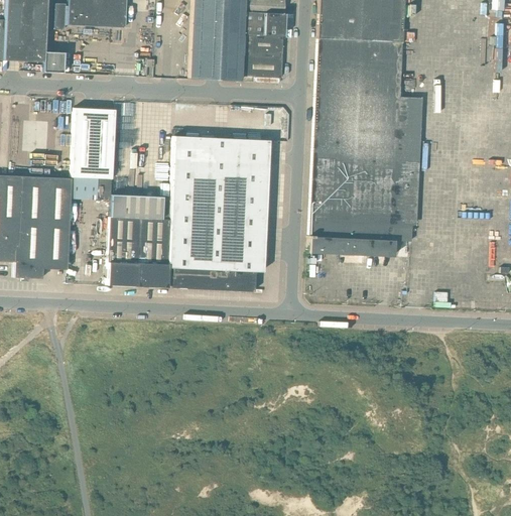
[(6,60),(7,60),(45,62),(45,72),(64,73),(65,52),(46,52),(48,0),(8,0),(7,20),(8,20),(6,60)]
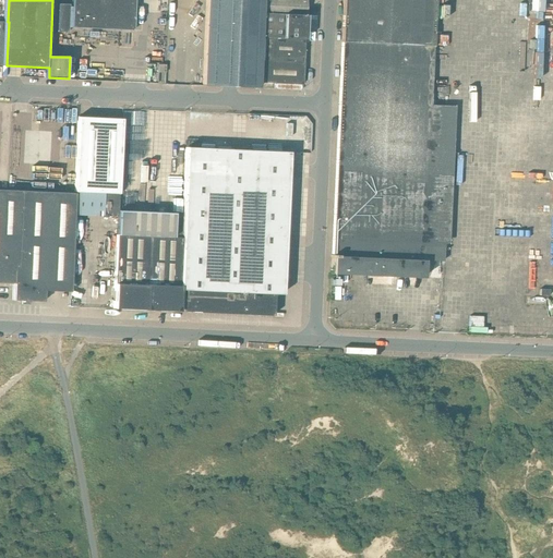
[(75,0),(76,7),(73,7),(73,4),(62,4),(61,32),(72,33),(72,27),(137,31),(139,0),(75,0)]
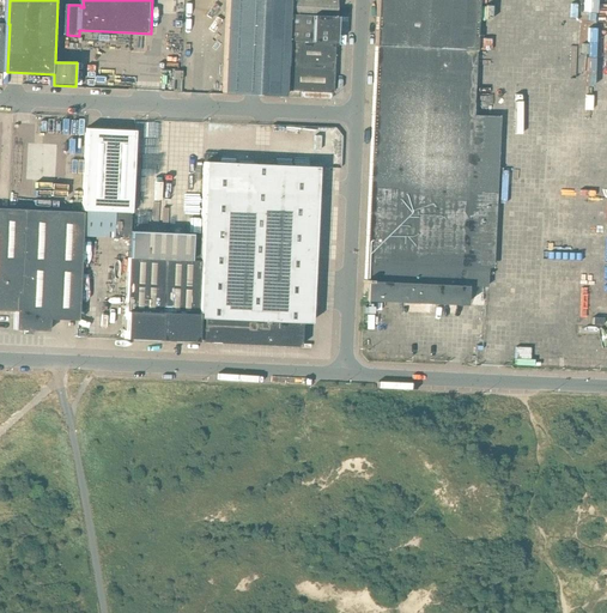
[(226,93),(250,95),(265,96),(289,97),(289,96),(287,96),(290,41),(291,0),(231,0),(228,93),(226,93)]
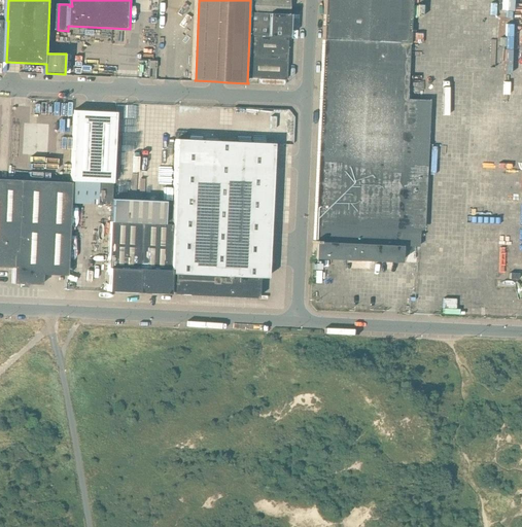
[(292,13),(293,1),(280,0),(252,0),(252,11),(292,13)]
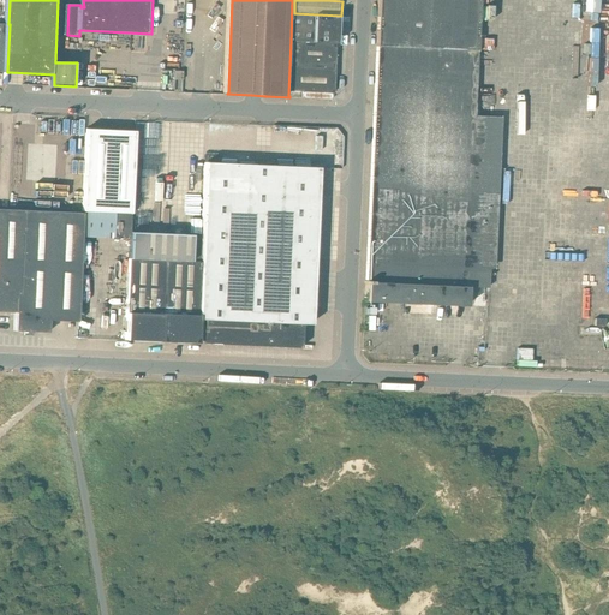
[(370,281),(370,284),(370,302),(371,302),(371,299),(384,300),(412,302),(412,304),(413,304),(413,302),(418,302),(418,305),(422,305),(422,302),(427,302),(427,304),(428,304),(428,302),(470,304),(470,306),(471,306),(472,287),(493,288),(493,273),(495,220),(475,219),(479,115),(484,0),(382,0),(381,47),(382,47),(371,260),(371,281),(370,281)]
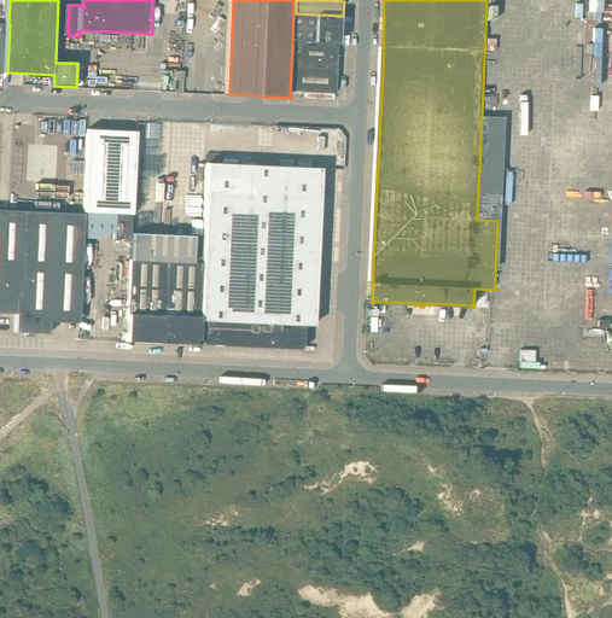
[(342,44),(343,17),(295,15),(293,41),(342,44)]
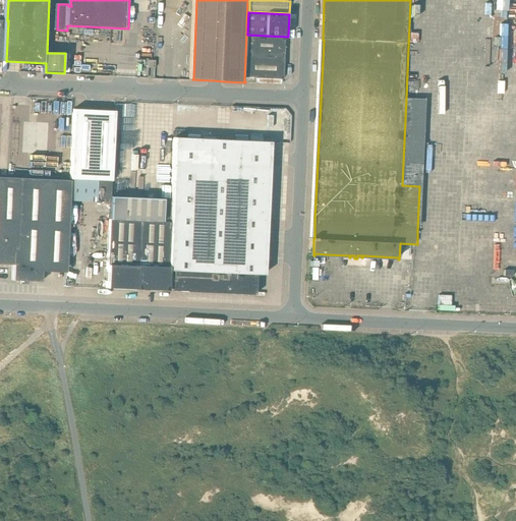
[(250,36),(249,56),(287,58),(288,37),(250,36)]
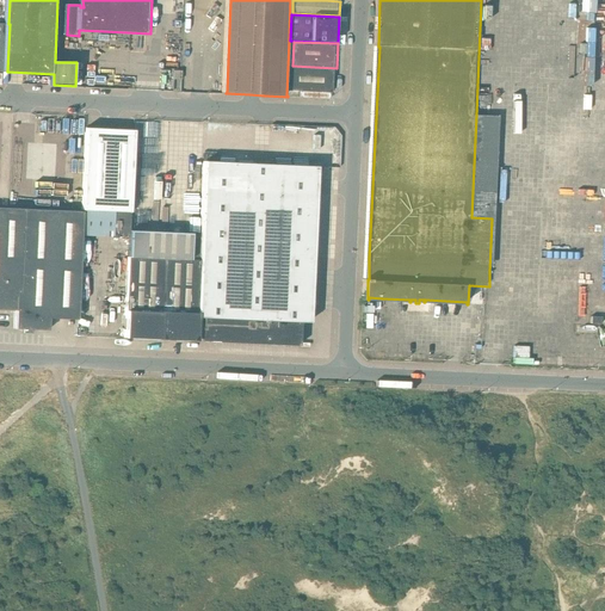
[(288,91),(303,91),(335,92),(337,68),(292,66),(289,66),(288,91)]
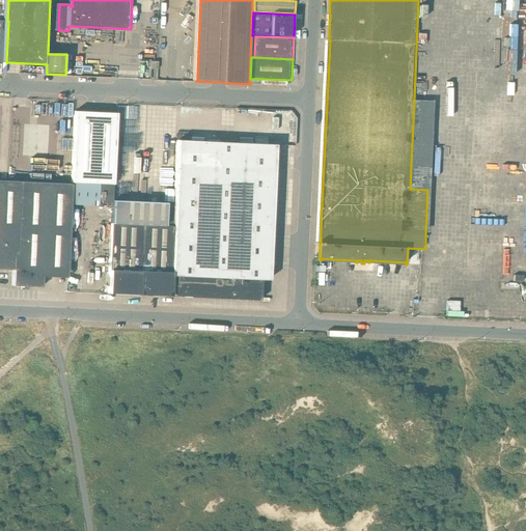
[(103,184),(116,185),(119,113),(79,111),(75,183),(103,184)]
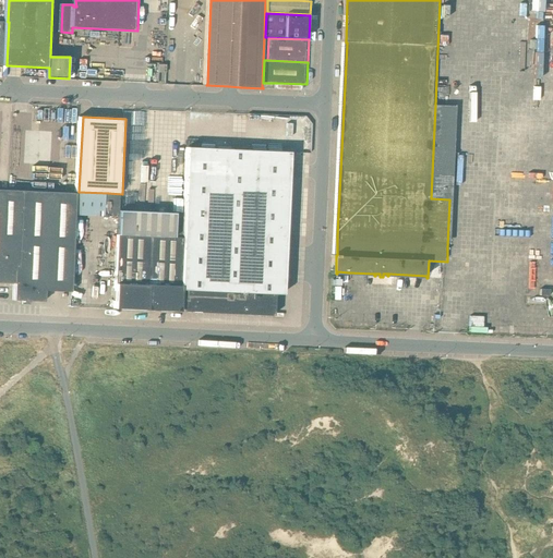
[(187,238),(184,290),(190,290),(189,299),(187,299),(185,311),(192,312),(197,312),(203,312),(208,312),(214,313),(219,313),(226,313),(231,313),(237,313),(242,314),(248,314),(253,314),(264,315),(272,315),(276,315),(277,315),(277,311),(277,305),(277,300),(278,294),(286,294),(287,283),(287,269),(288,259),(288,246),(289,235),(291,187),(291,177),(292,164),(292,153),(250,150),(191,147),(188,214),(187,235),(187,238)]
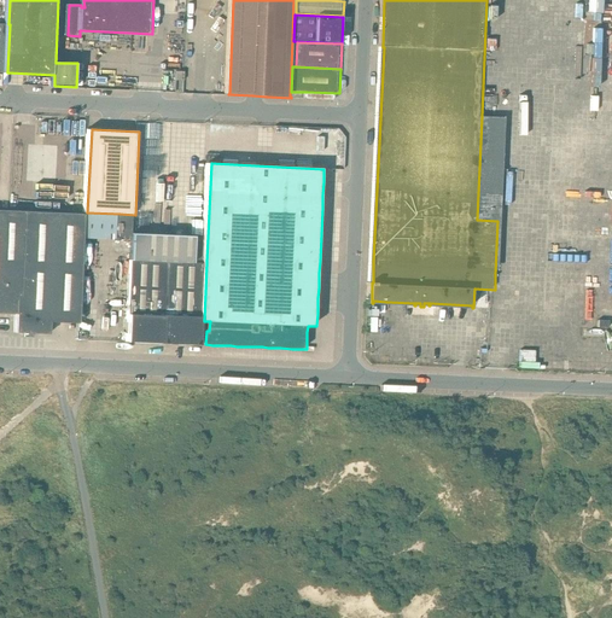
[(29,337),(38,337),(38,333),(53,334),(53,322),(82,324),(86,261),(87,214),(0,209),(0,313),(21,314),(19,333),(29,333),(29,337)]
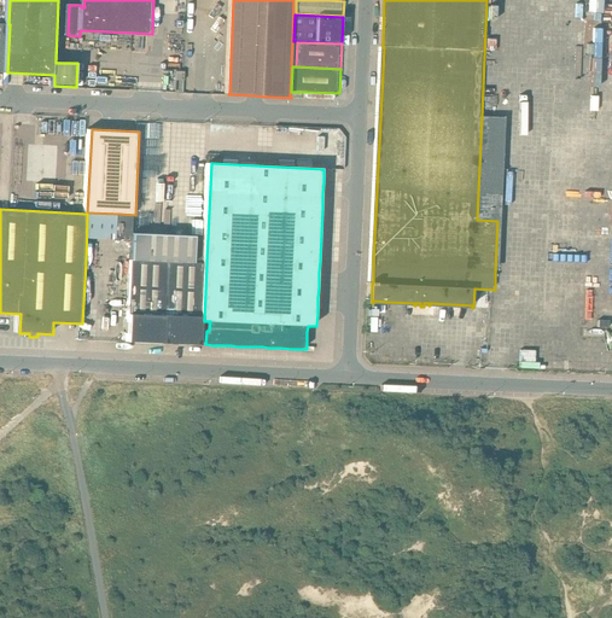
[(134,237),(135,215),(120,214),(118,235),(134,237)]
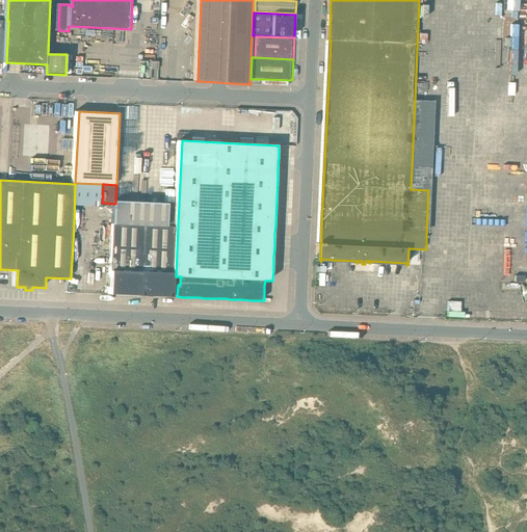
[(178,227),(143,224),(115,223),(115,224),(112,293),(175,296),(176,276),(178,227)]
